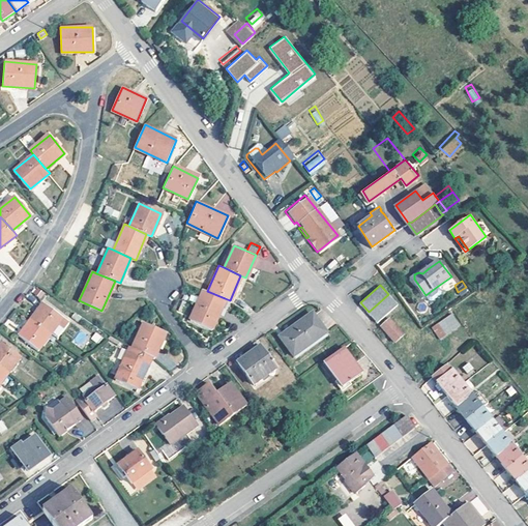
[(438,286),(426,295),(430,300),(433,300),(441,294),(442,291),(438,286)]
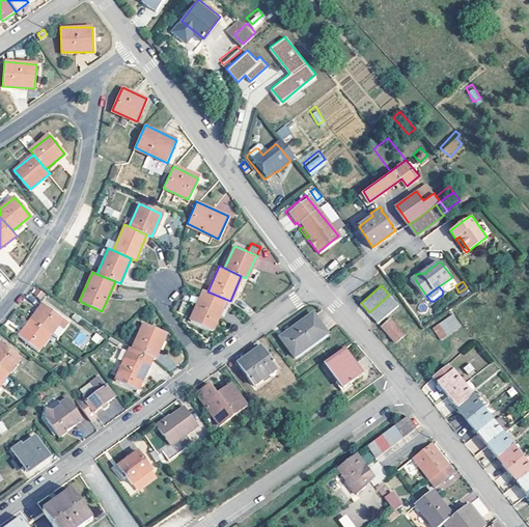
[(225,299),(207,292),(203,289),(191,319),(213,328),(222,306),(225,299)]
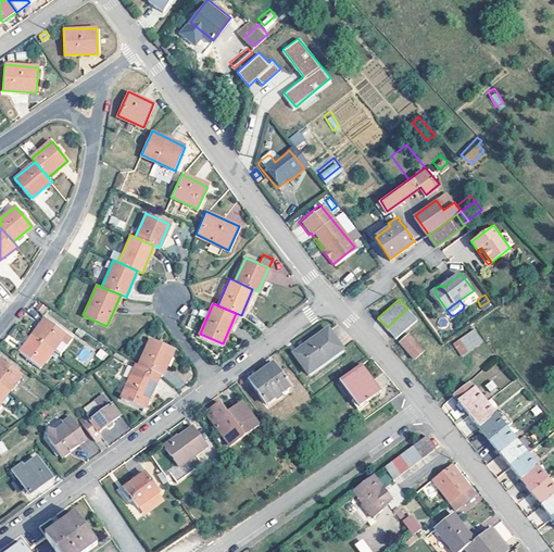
[(417,318),(407,309),(387,327),(395,338),(417,318)]
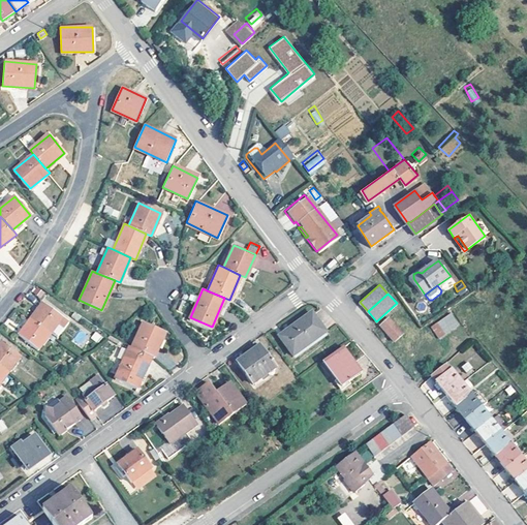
[(42,303),(31,318),(50,333),(56,337),(67,321),(42,303)]
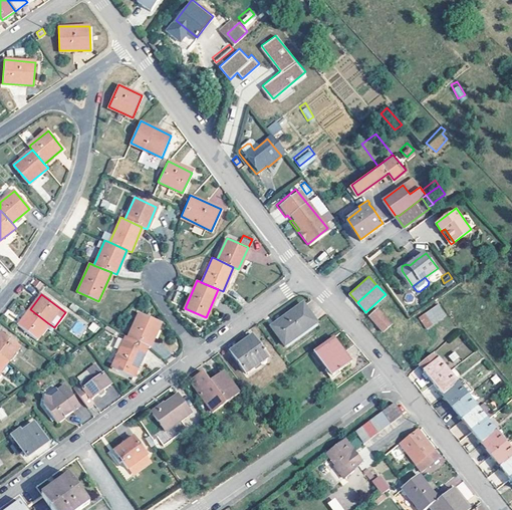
[(314,320),(300,301),(269,323),(283,343),(314,320)]
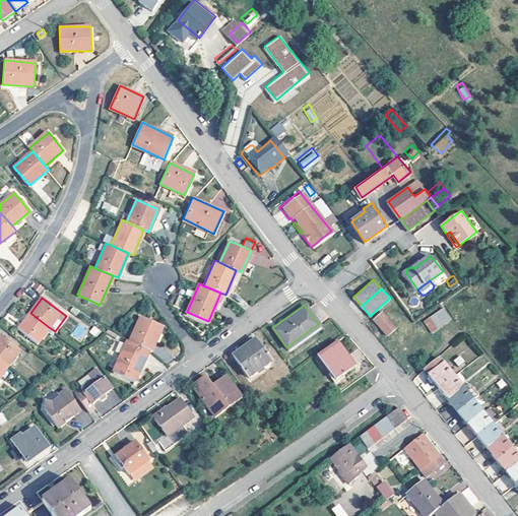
[(440,305),(435,309),(442,320),(449,316),(440,305)]
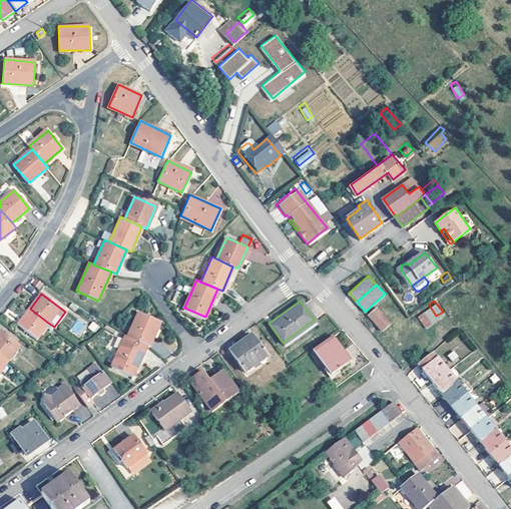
[(429,305),(423,309),(430,321),(436,316),(429,305)]
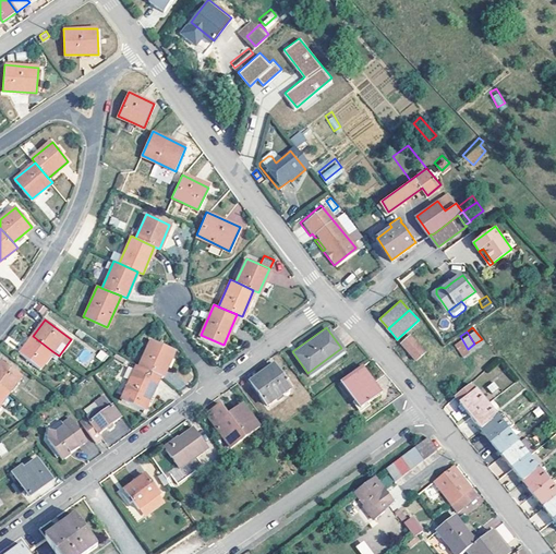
[(425,351),(410,334),(402,341),(417,359),(425,351)]
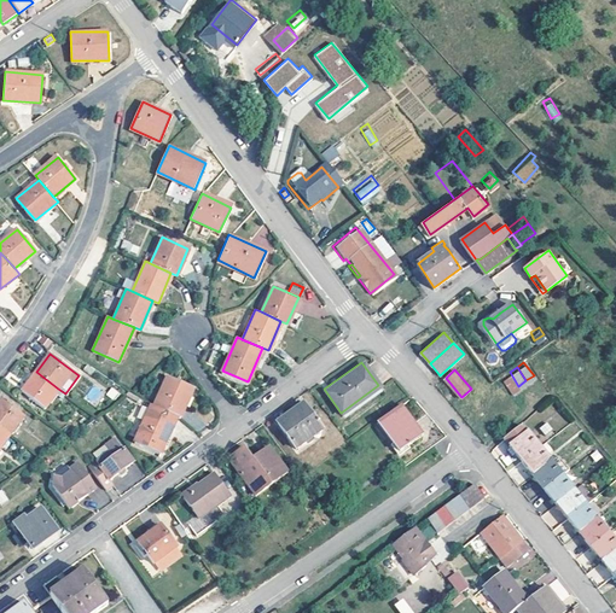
[(58,389),(36,372),(22,391),(44,408),(58,389)]
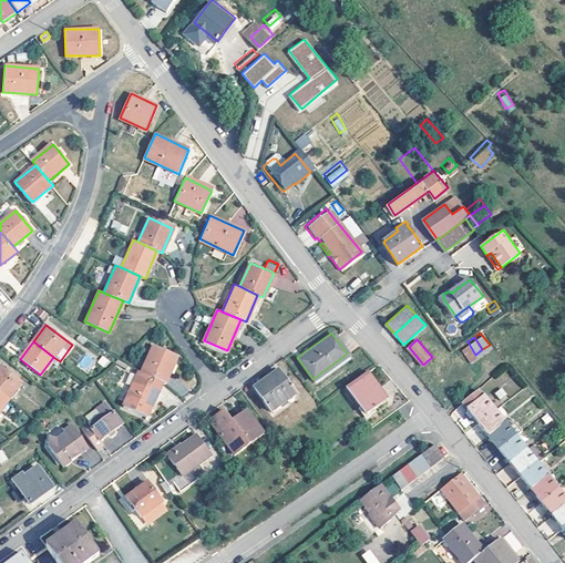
[(475,355),(468,341),(460,347),(468,359),(475,355)]
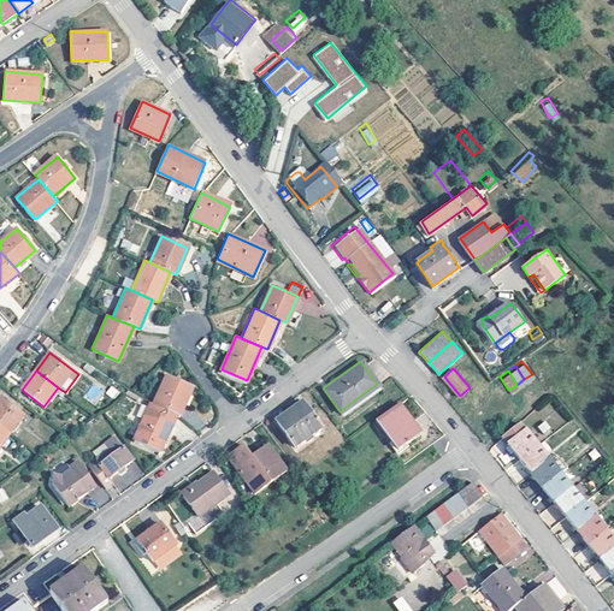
[(154,403),(176,413),(179,414),(193,385),(166,374),(154,403)]
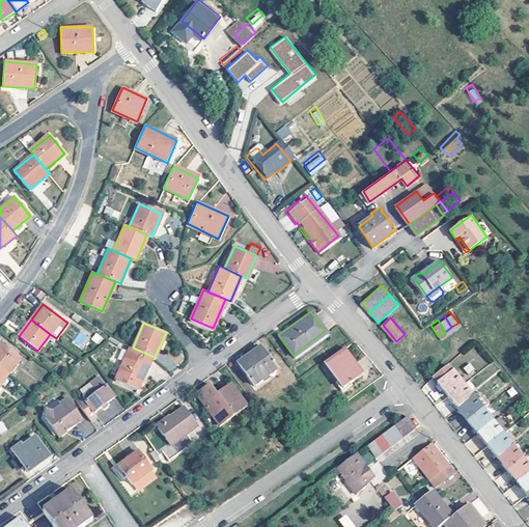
[(93,329),(89,335),(96,340),(101,333),(93,329)]
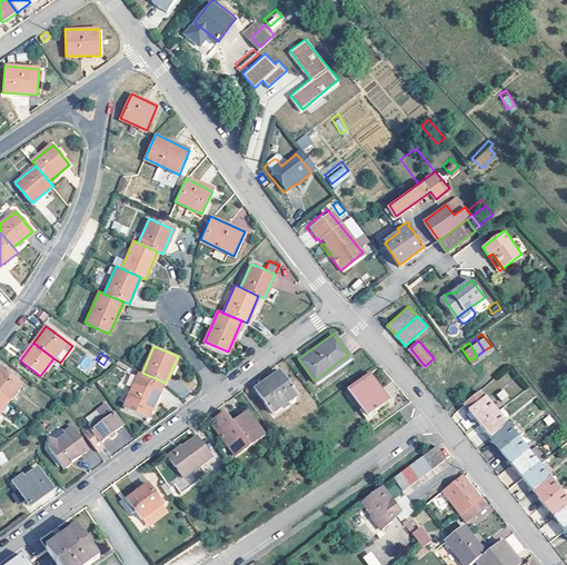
[(0,394),(8,399),(21,383),(1,367),(0,368),(0,394)]
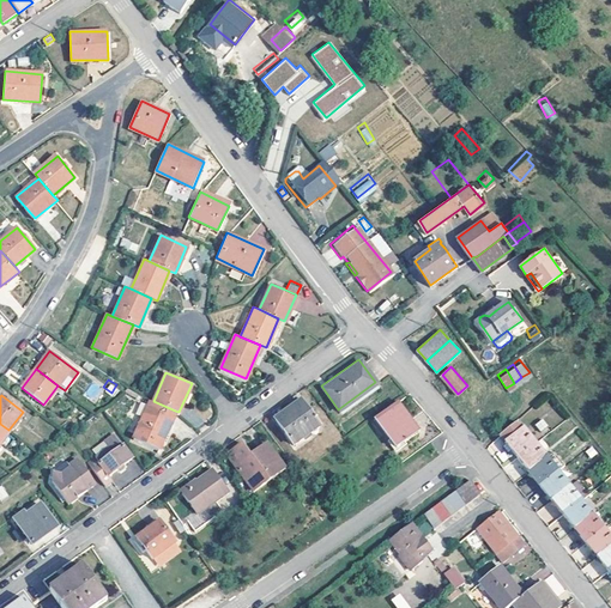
[(549,424),(560,415),(545,396),(537,402),(543,409),(539,412),(549,424)]
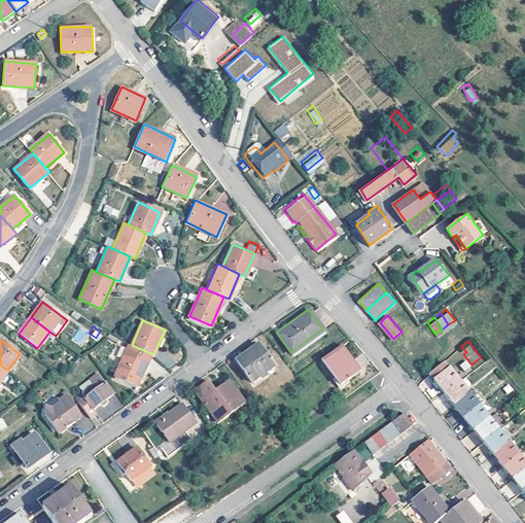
[(272,363),(256,342),(234,357),(250,380),(272,363)]
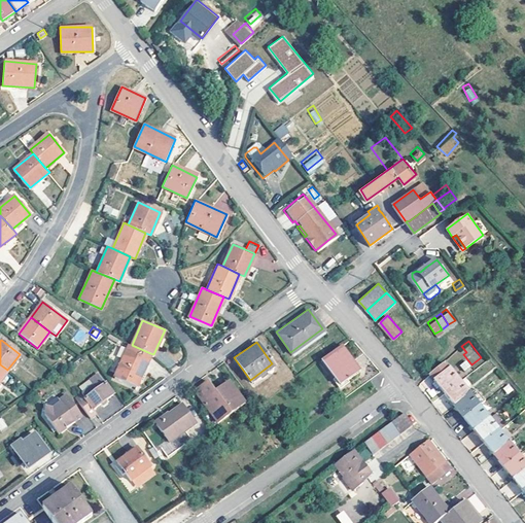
[(357,368),(340,343),(320,356),(338,382),(357,368)]
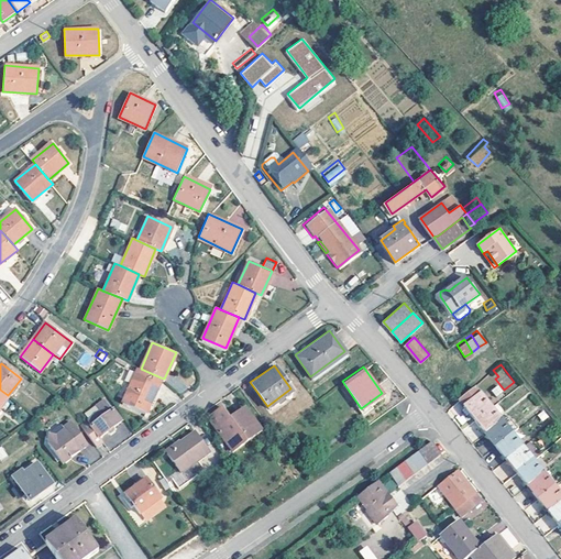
[(146,413),(161,377),(141,369),(138,368),(123,402),(146,413)]
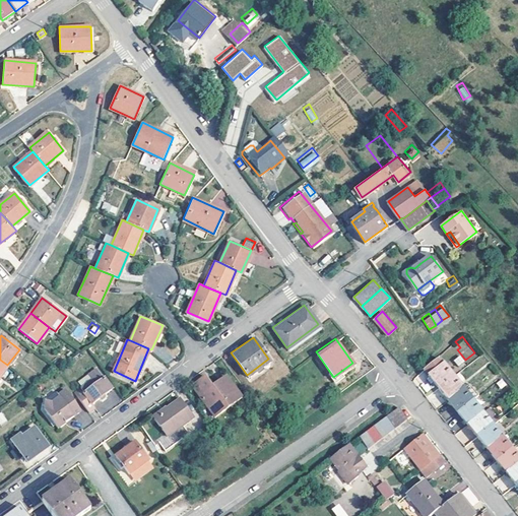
[(458,351),(452,358),(457,363),(463,358),(458,351)]
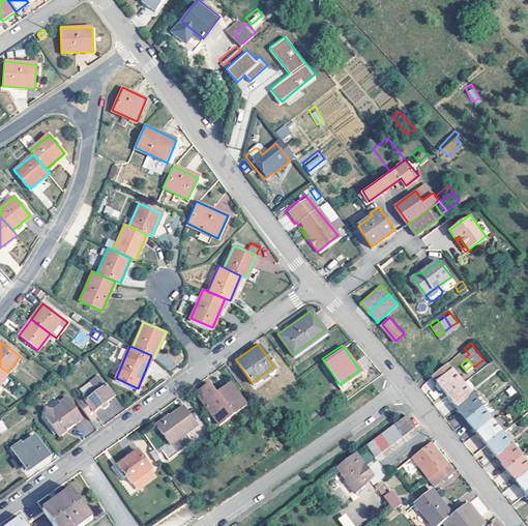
[(441,387),(444,391),(460,380),(445,362),(430,374),(436,382),(441,387)]
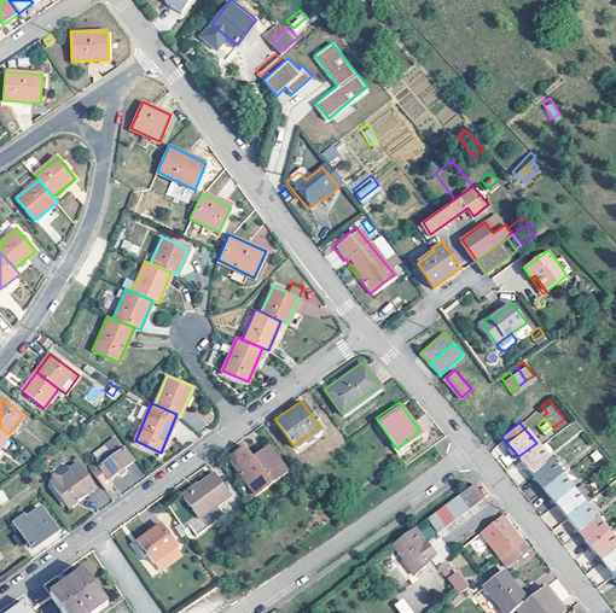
[(134,460),(114,432),(104,441),(111,449),(91,465),(108,488),(115,482),(111,477),(134,460)]
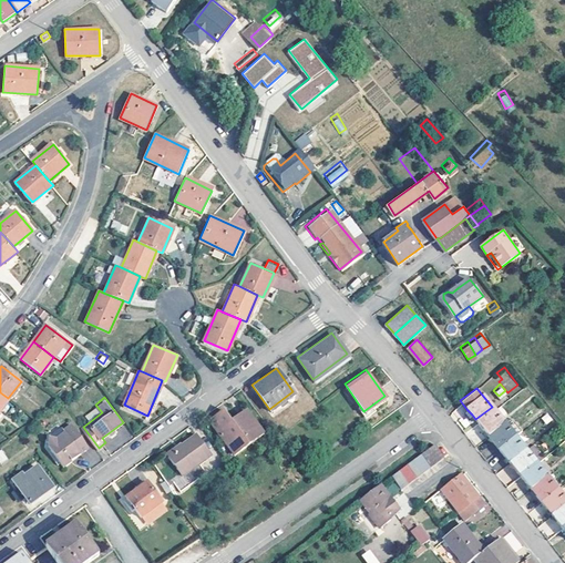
[(262,431),(245,409),(232,419),(223,407),(208,418),(233,451),(262,431)]
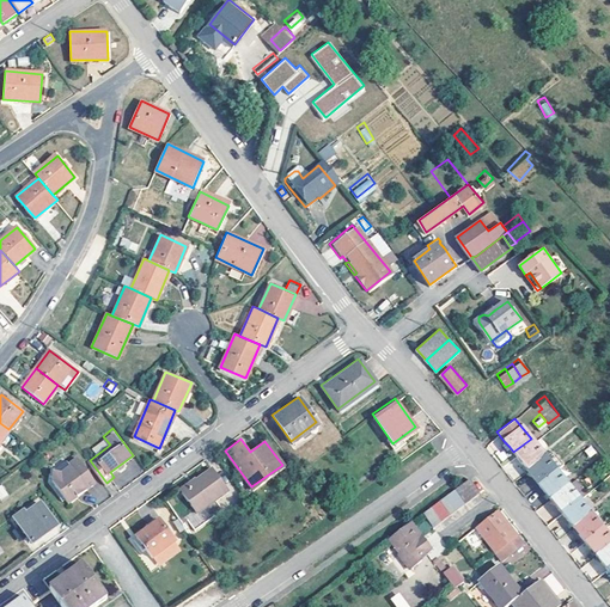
[(525,467),(542,453),(531,439),(513,452),(525,467)]
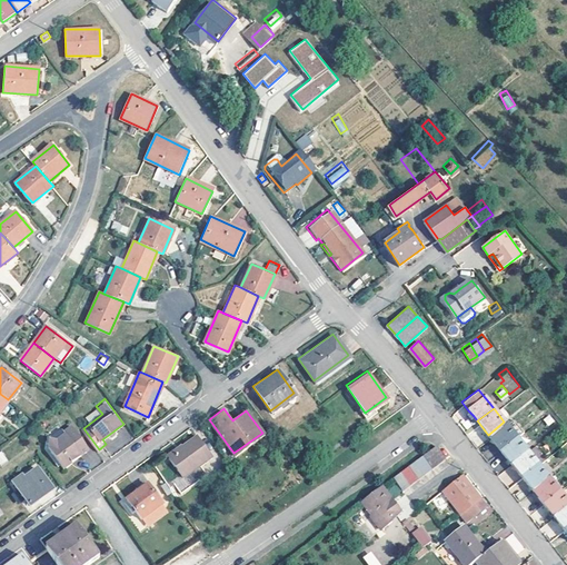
[(511,416),(504,422),(488,435),(498,448),(515,435),(523,429),(511,416)]
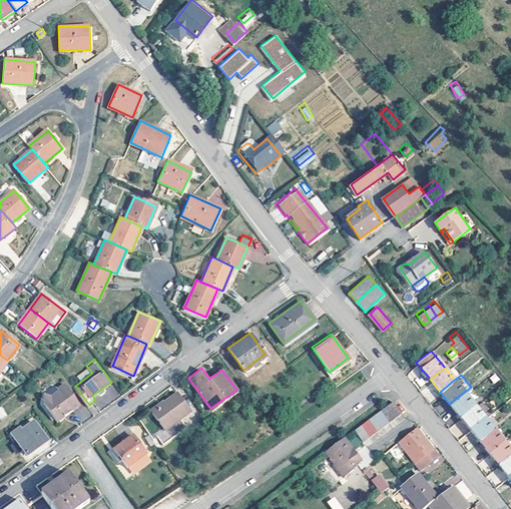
[(77,401),(64,383),(57,388),(59,390),(52,396),(44,394),(43,401),(57,421),(65,415),(62,411),(77,401)]
